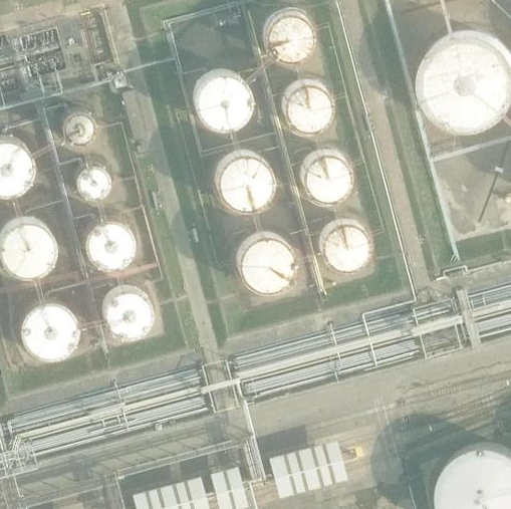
[(313,36),(312,30),(311,26),(308,21),(305,18),(301,14),(298,13),(292,11),(287,11),(279,13),(275,15),(270,19),(265,26),(264,32),(264,36),(265,44),(267,48),(270,52),(276,57),(282,59),(286,60),(290,60),(297,59),(301,57),(305,54),(308,50),(311,46),(312,41),(313,36)]
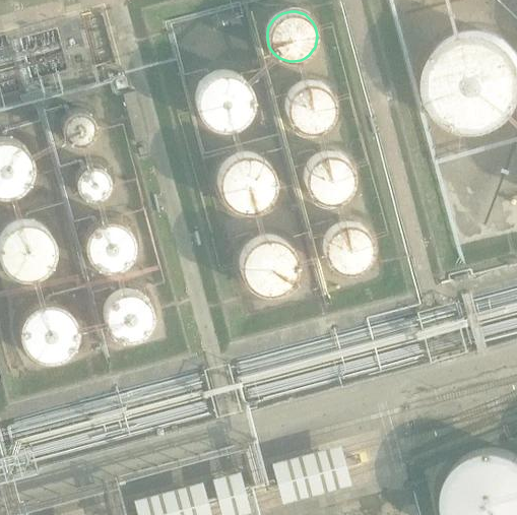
[(516,51),(510,43),(502,37),(495,34),(485,30),(476,29),(466,30),(458,33),(449,37),(441,43),(435,51),(430,59),(428,68),(427,78),(428,88),(431,99),(435,106),(441,114),(448,120),(455,123),(463,126),(473,128),(485,127),(493,125),(502,120),(509,115),(515,108),(516,106),(516,51)]
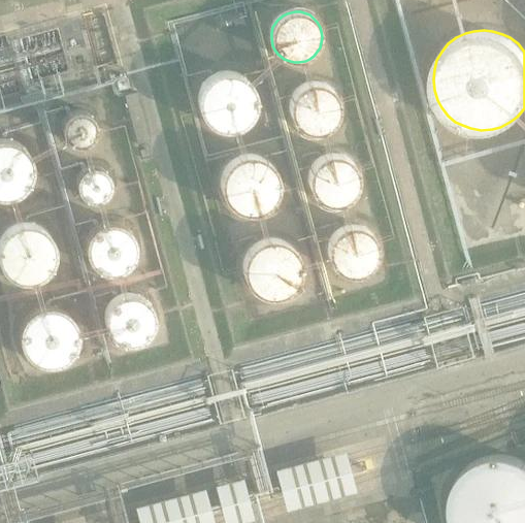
[(265,104),(265,103),(265,97),(263,91),(260,86),(255,79),(251,76),(245,73),(239,71),(233,70),(227,71),(221,72),(215,75),(210,78),(205,84),(202,89),(200,94),(199,101),(199,106),(200,112),(203,120),(206,125),(211,129),(218,133),(223,135),(230,137),(237,136),(245,134),(251,131),(256,127),(260,122),(263,116),(265,110),(265,104)]
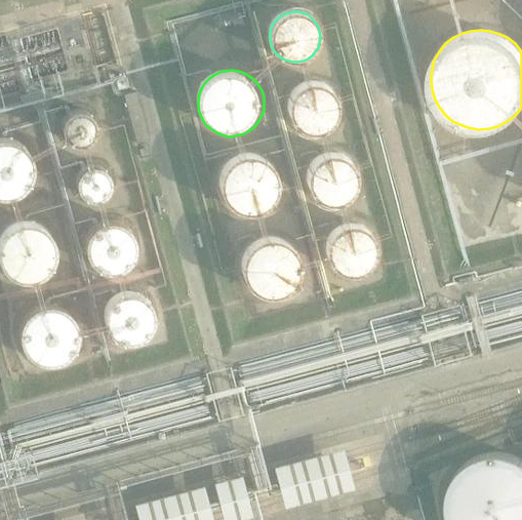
[(338,109),(336,100),(334,95),(331,91),(328,88),(323,85),(315,83),(310,83),(305,84),(299,86),(295,89),(292,93),(289,97),(287,104),(286,108),(287,113),(288,118),(290,122),(293,126),(300,131),(305,133),(310,134),(315,134),(320,133),(325,131),(330,128),(333,124),(336,119),(337,115),(338,109)]
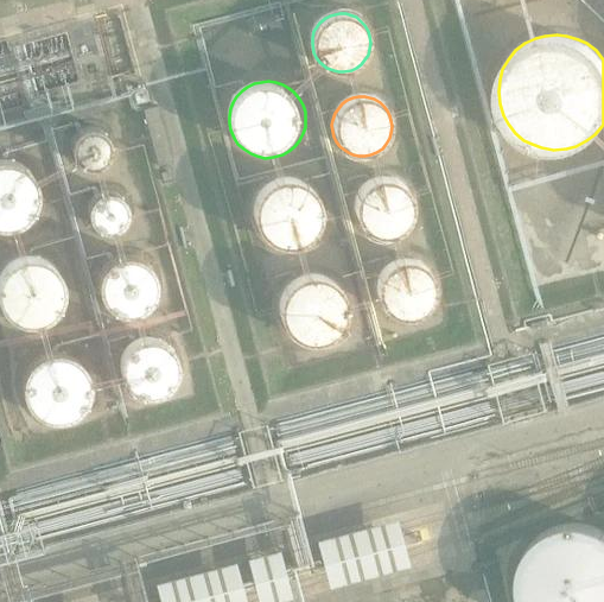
[(110,157),(112,151),(110,144),(107,138),(102,134),(95,132),(89,132),(82,134),(77,138),(74,144),(72,151),(74,158),(77,164),(82,168),(89,170),(95,170),(102,168),(107,163),(110,157)]
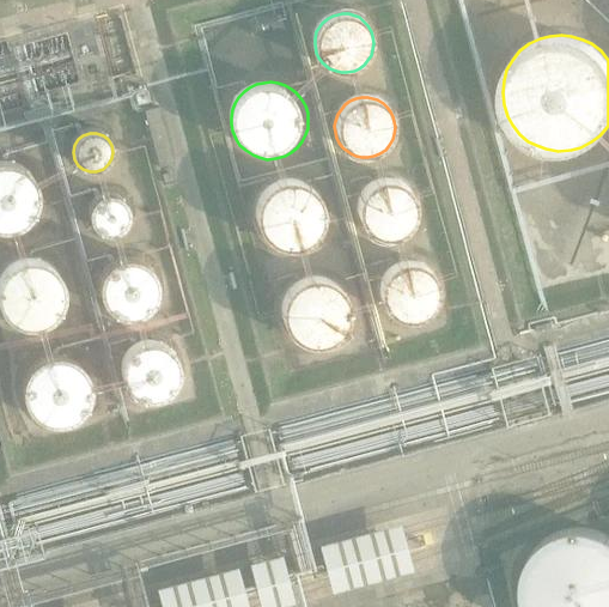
[(37,210),(38,202),(38,196),(36,190),(34,186),(30,180),(26,176),(20,173),(14,170),(8,169),(2,169),(0,169),(0,232),(5,234),(11,234),(17,231),(23,229),(28,225),(32,220),(35,216),(37,210)]
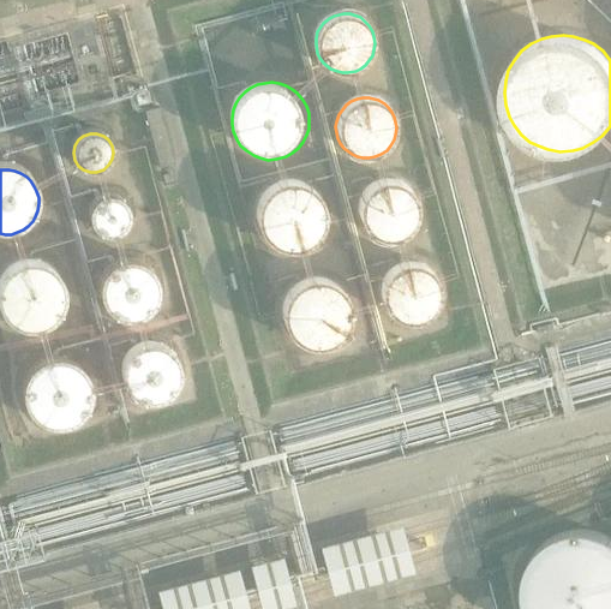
[(420,209),(420,208),(419,198),(417,192),(413,187),(408,184),(403,180),(396,178),(391,178),(384,178),(379,179),(375,181),(370,185),(364,191),(361,195),(360,199),(359,207),(359,213),(360,219),(363,224),(366,228),(371,233),(376,236),(383,238),(388,239),(393,239),(400,237),(405,236),(409,232),(414,226),(418,221),(419,215),(420,209)]
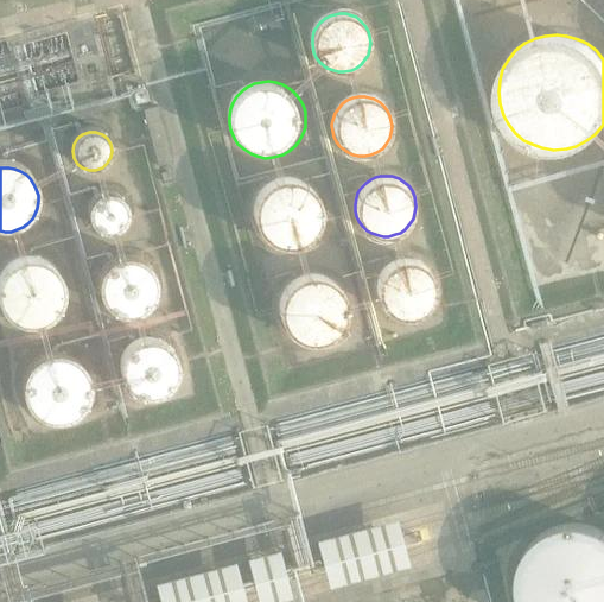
[(328,214),(328,213),(328,206),(325,200),(322,194),(317,187),(312,183),(305,179),(298,177),(291,177),(285,177),(277,179),(271,183),(266,188),(261,194),(258,200),(255,207),(255,213),(255,220),(258,225),(260,232),(264,236),(269,242),(278,247),(288,249),(294,249),(302,248),(309,245),(315,241),(319,236),(324,228),(328,221),(328,214)]
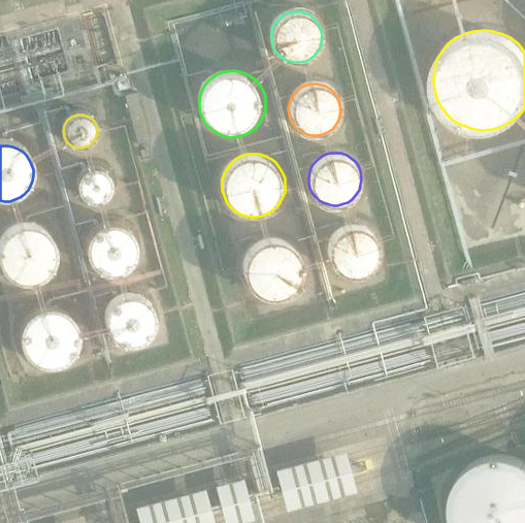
[(110,196),(112,190),(111,184),(109,177),(104,173),(99,171),(93,171),(87,173),(81,176),(78,183),(78,189),(79,195),(84,200),(89,203),(95,204),(101,203),(106,200),(110,196)]
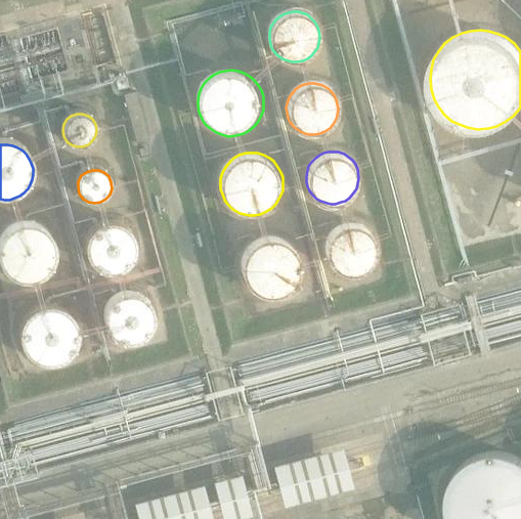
[(379,251),(379,250),(379,245),(377,241),(375,235),(372,231),(368,229),(363,225),(358,224),(353,223),(344,224),(339,227),(335,229),(331,234),(328,239),(327,244),(326,249),(327,255),(328,260),(330,263),(333,268),(337,271),(342,274),(347,276),(352,276),(357,276),(363,274),(368,271),(372,268),(377,261),(379,255),(379,251)]
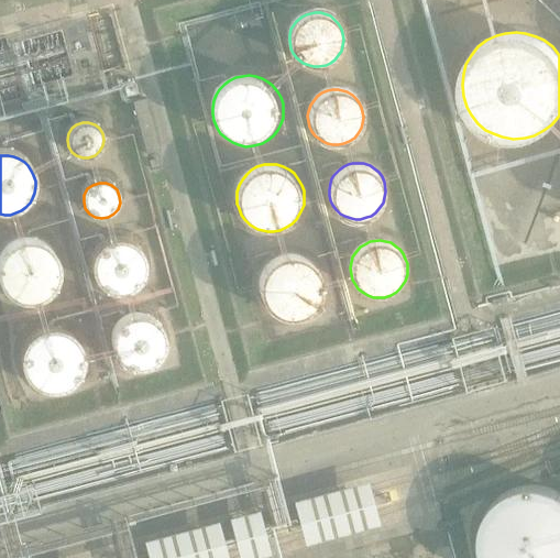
[(62,279),(63,272),(62,265),(59,260),(56,254),(52,250),(46,247),(41,243),(35,242),(29,242),(22,242),(17,244),(11,248),(7,252),(2,258),(0,262),(0,284),(1,287),(4,293),(9,297),(13,302),(20,304),(25,306),(32,306),(39,305),(44,303),(50,299),(54,295),(58,291),(61,284),(62,279)]
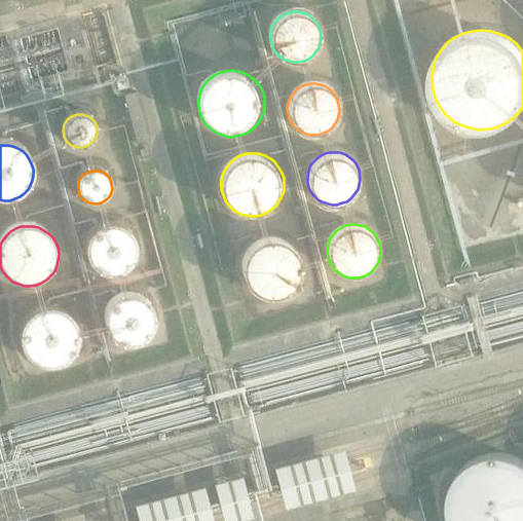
[(136,255),(136,250),(136,245),(134,239),(131,235),(127,231),(123,228),(118,226),(113,226),(108,226),(103,227),(99,229),(95,233),(91,237),(89,242),(88,247),(88,252),(89,257),(91,262),(95,266),(99,269),(103,271),(108,273),(113,273),(118,272),(123,270),(127,268),(131,264),(134,260),(136,255)]
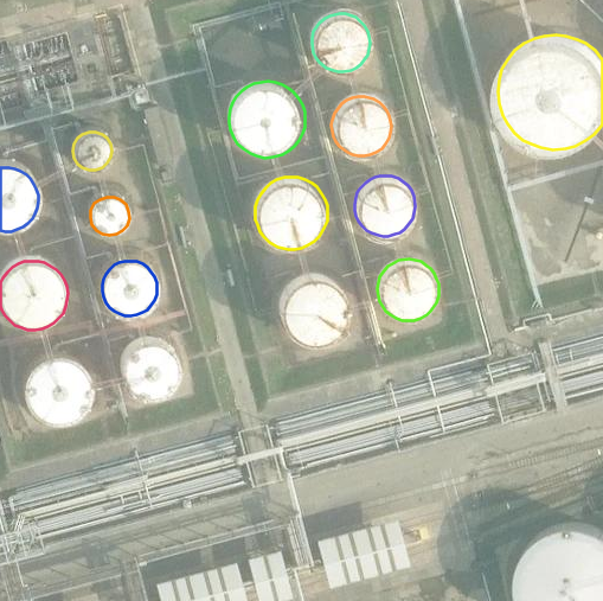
[(353,312),(353,311),(353,305),(351,298),(348,292),(344,286),(339,281),(333,277),(326,274),(319,274),(310,274),(302,276),(296,279),(290,283),(286,289),(282,296),(280,304),(278,311),(280,318),(282,325),(284,330),(289,337),(293,340),(300,344),(307,347),(314,349),(321,347),(331,345),(337,343),(342,338),(347,332),(351,325),(353,319),(353,312)]
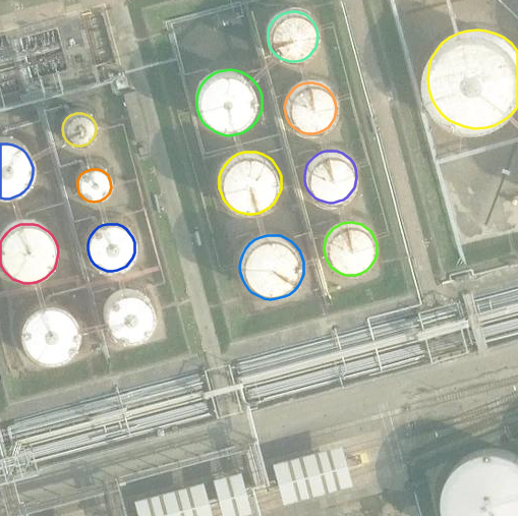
[(153,324),(154,318),(153,312),(151,307),(148,303),(145,299),(139,296),(134,295),(129,294),(124,295),(119,296),(114,299),(111,303),(108,307),(106,312),(106,318),(106,324),(108,329),(111,333),(114,337),(119,340),(124,341),(129,342),(134,341),(139,340),(145,337),(148,333),(151,329),(153,324)]
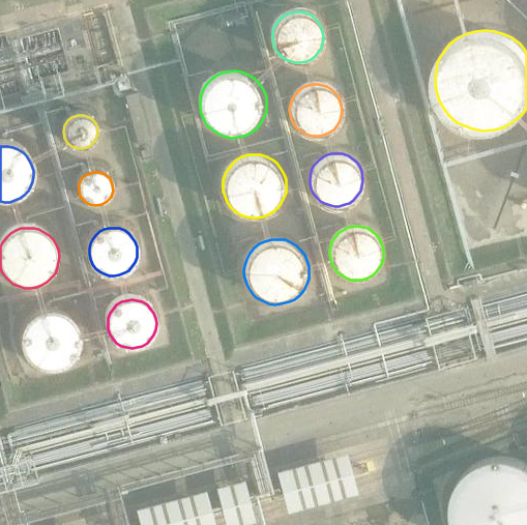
[(82,347),(82,341),(82,336),(80,329),(77,324),(72,319),(68,316),(63,313),(57,311),(51,310),(45,311),(39,313),(34,315),(29,319),(25,324),(23,329),(21,334),(20,341),(21,347),(23,353),(25,358),(29,362),(34,367),(39,370),(45,372),(51,372),(57,371),(63,370),(68,367),(72,362),(77,358),(80,353),(82,347)]
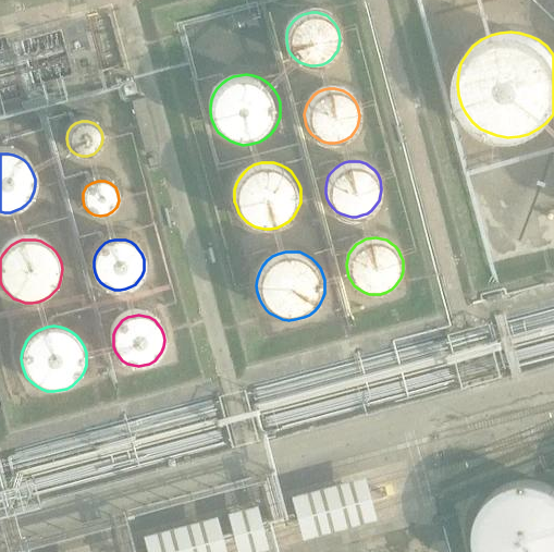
[(553,485),(543,481),(533,480),(522,480),(513,483),(503,488),(494,493),(487,501),(481,510),(477,519),(476,530),(476,541),(477,551),(553,551),(553,485)]
